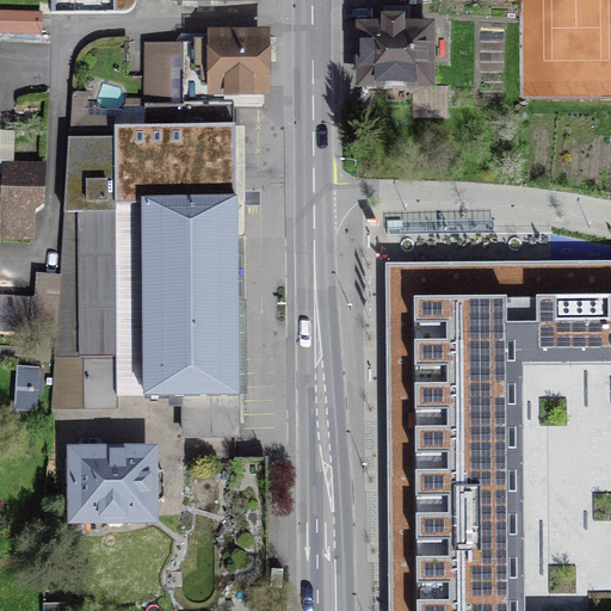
[(135,0),(119,0),(121,13),(131,10),(135,0)]
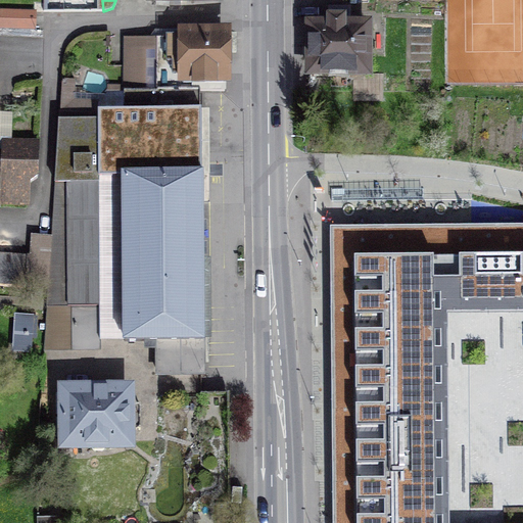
[(0,27),(35,29),(36,12),(0,10),(0,27)]
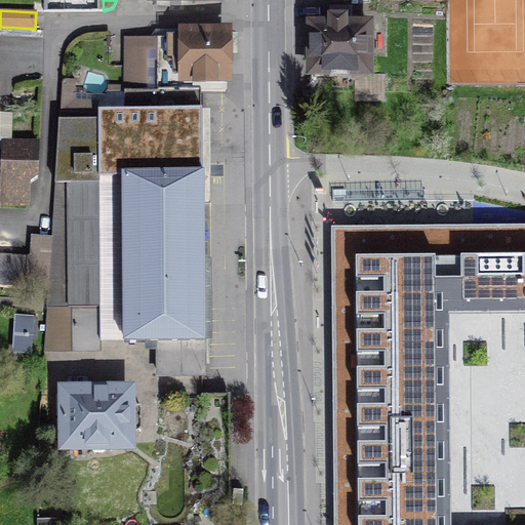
[(312,27),(312,73),(368,74),(369,27),(345,27),(345,18),(330,18),(330,27),(312,27)]
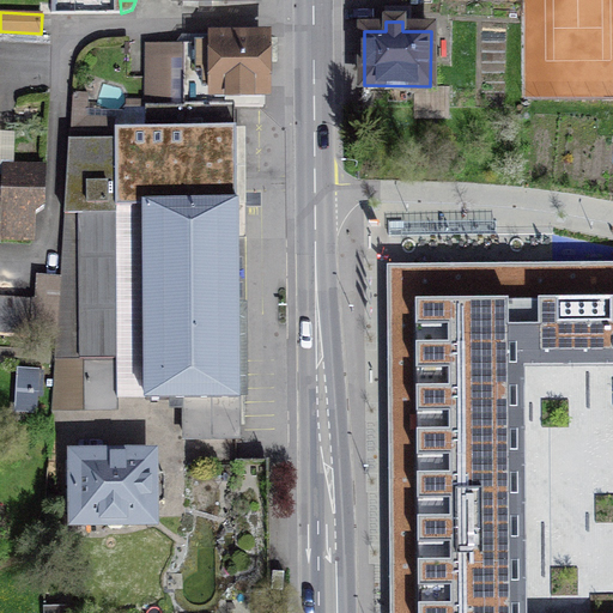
[(145,105),(235,107),(263,107),(263,36),(210,36),(210,44),(196,44),(196,56),(145,56),(145,105)]
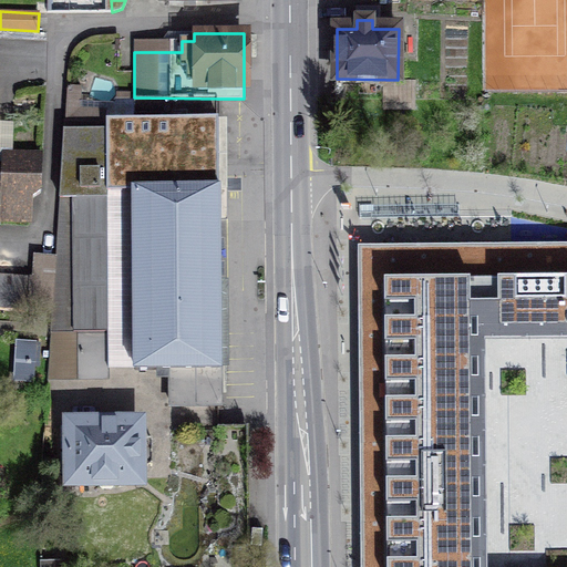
[(64,130),(106,131),(106,110),(80,109),(82,88),(68,88),(64,130)]
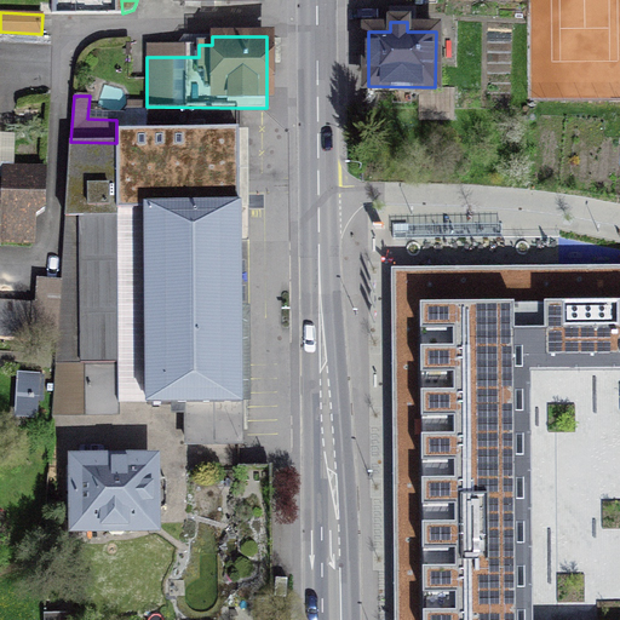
[(237,108),(147,107),(147,139),(155,139),(155,173),(237,172),(237,108)]
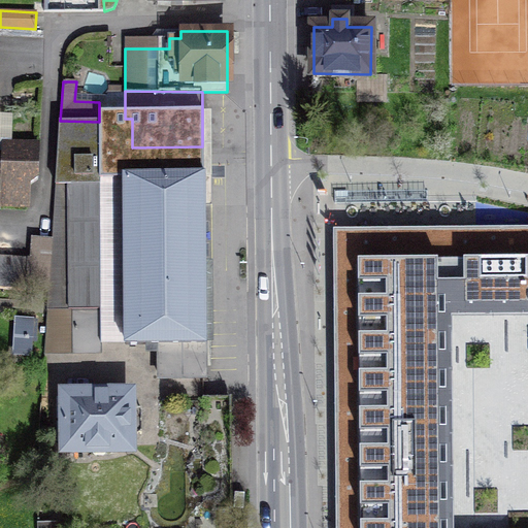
[(50,290),(46,316),(74,316),(74,350),(101,350),(99,122),(60,121),(54,238),(50,290)]
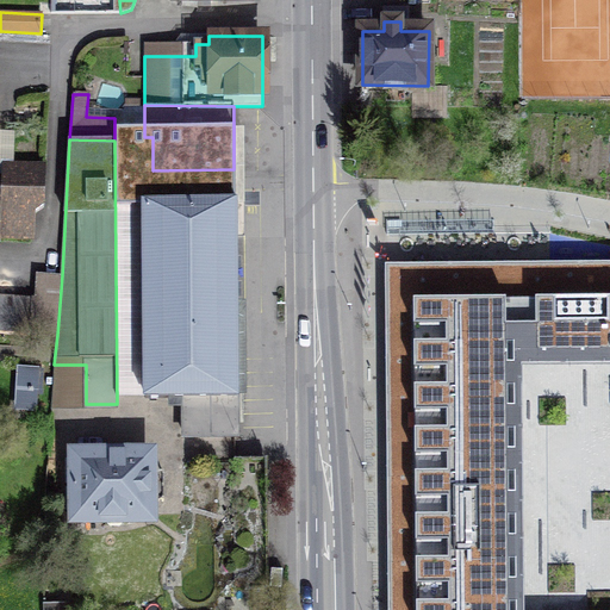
[(43,206),(45,166),(4,165),(0,237),(32,240),(33,212),(43,206)]
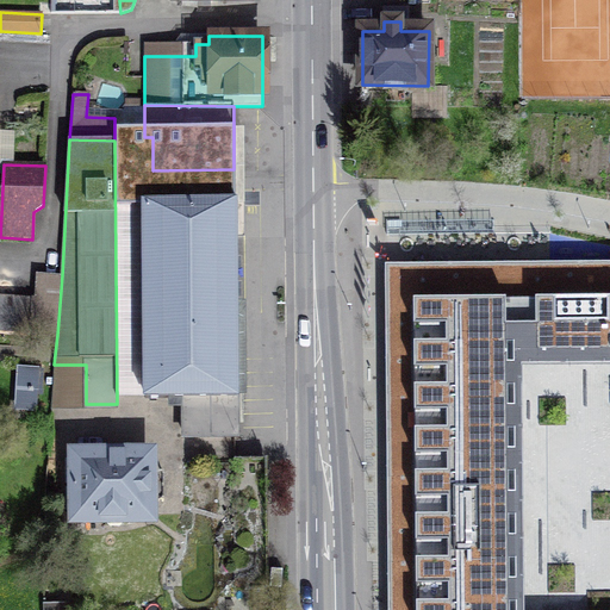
[(144,206),(145,398),(185,397),(185,436),(236,436),(235,205),(144,206)]
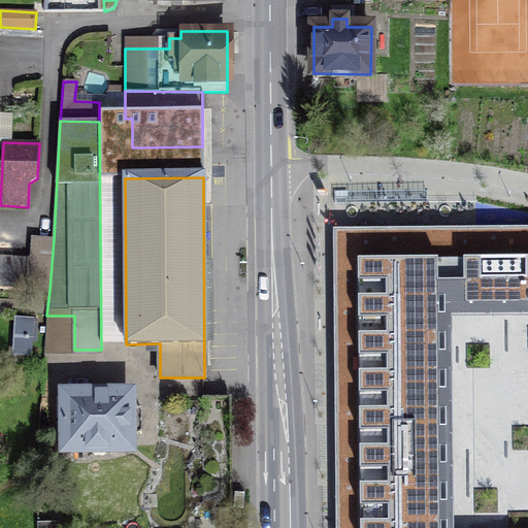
[(336,527),(527,527),(527,226),(333,229),(336,527)]
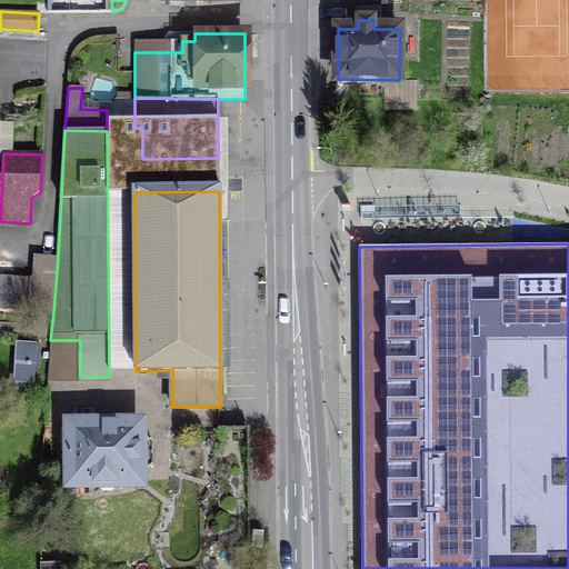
[(32,277),(0,275),(0,310),(53,312),(58,257),(33,255),(32,277)]
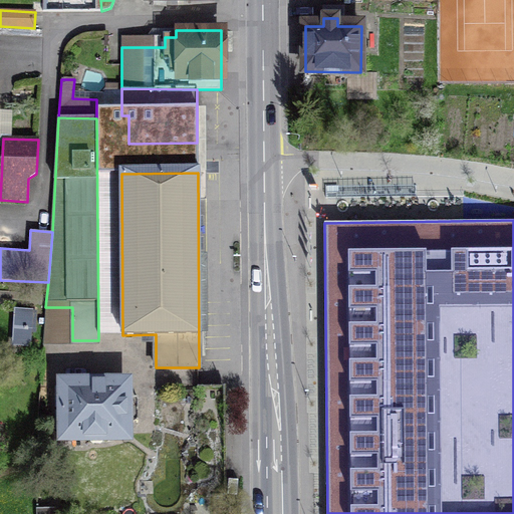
[(15,310),(13,330),(28,331),(30,311),(15,310)]
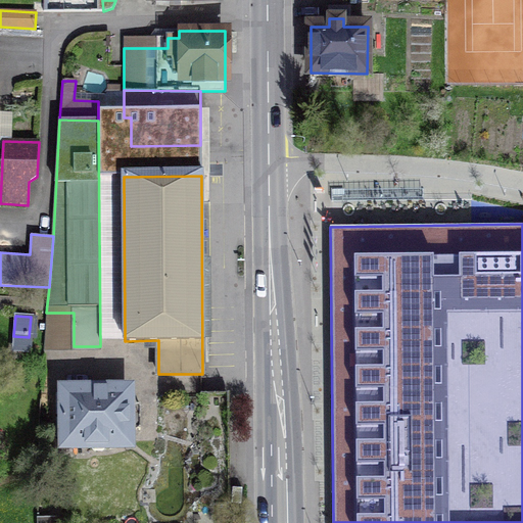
[(93,391),(65,391),(65,443),(89,443),(94,449),(102,449),(107,443),(128,443),(127,391),(108,391),(104,387),(97,387),(93,391)]
